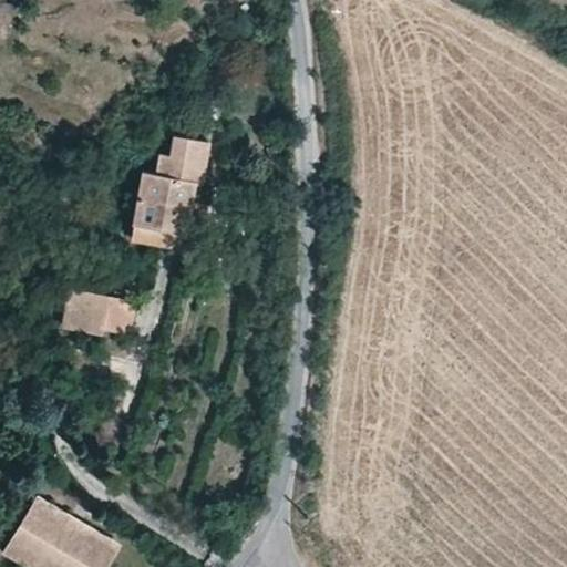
[(220,135),(217,100),(205,101),(208,136),(220,135)]
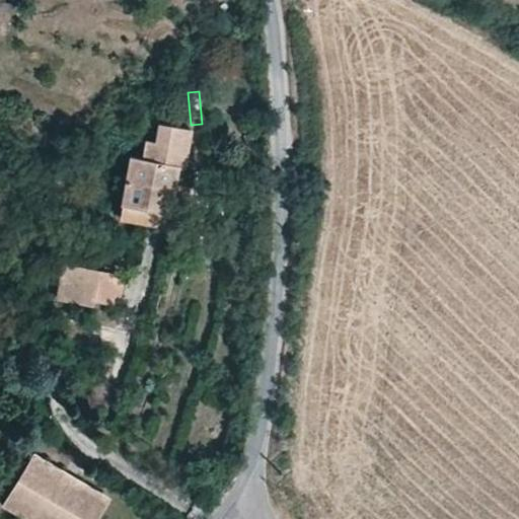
[(122,201),(170,211),(178,166),(183,167),(187,150),(191,131),(161,125),(158,125),(154,142),(146,141),(142,158),(131,155),(122,201)]
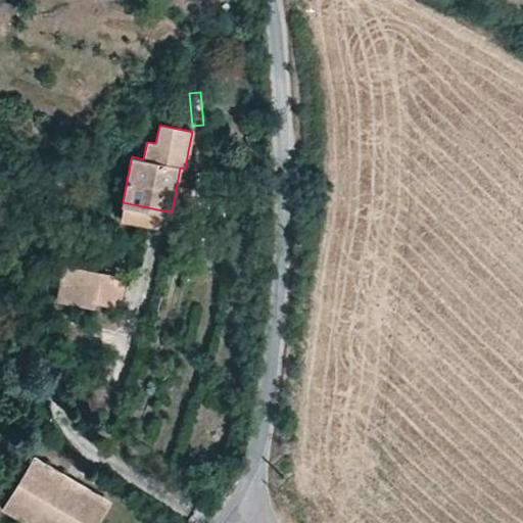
[(257,153),(254,133),(247,134),(250,153),(257,153)]
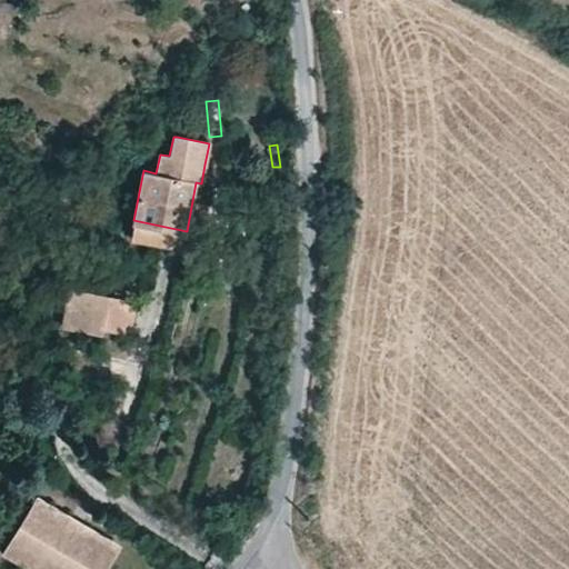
[(182,249),(187,231),(133,220),(130,238),(136,239),(182,249)]
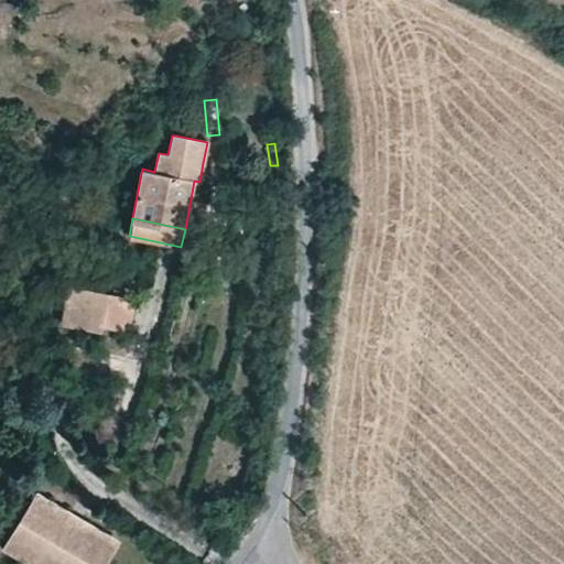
[(230,259),(231,247),(221,247),(221,258),(230,259)]
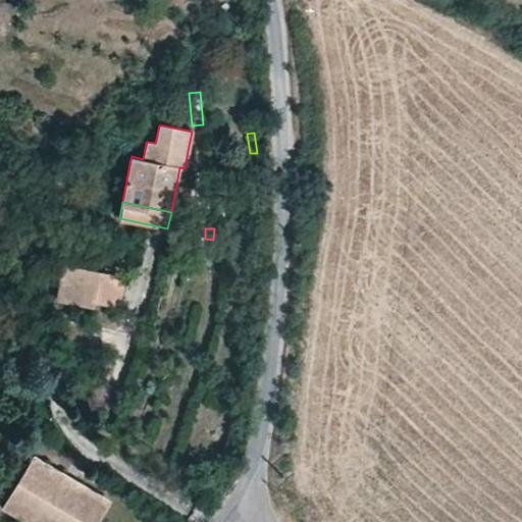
[(119,305),(124,278),(65,264),(58,298),(61,300),(94,307),(96,300),(119,305)]
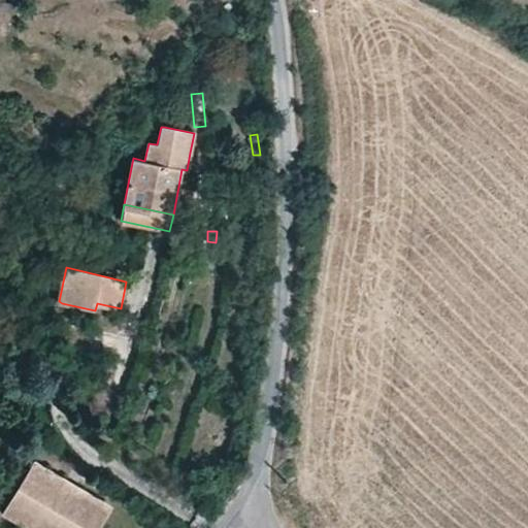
[(96,527),(109,506),(35,461),(4,513),(30,527),(96,527)]
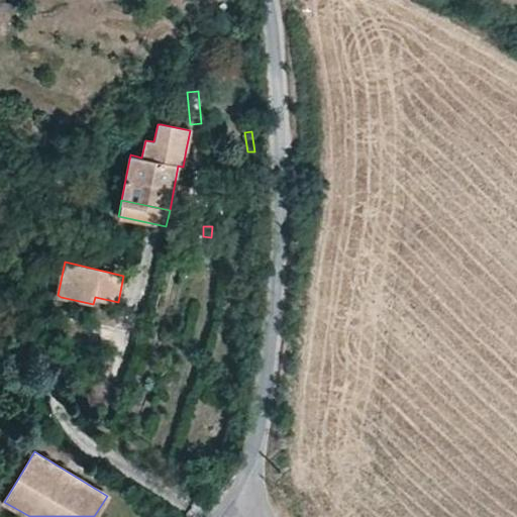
All buildings are outlined.
